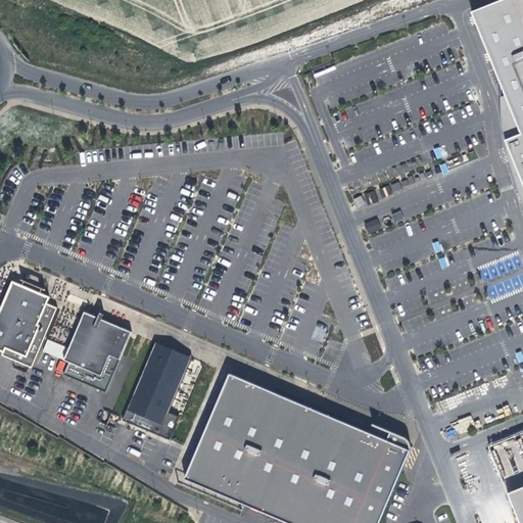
[(522,0),(504,0),(472,13),(502,85),(522,135),(506,141),(522,183),(522,0)]
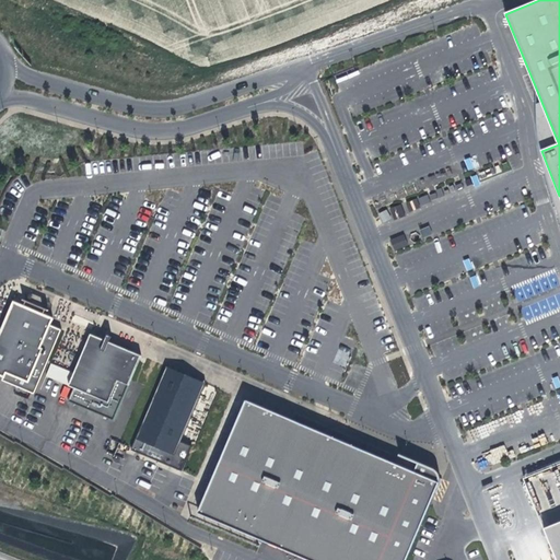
[(559,196),(541,151),(559,144),(537,91),(536,112),(537,131),(541,155),(545,170),(556,208),(558,214),(559,220),(559,196)]
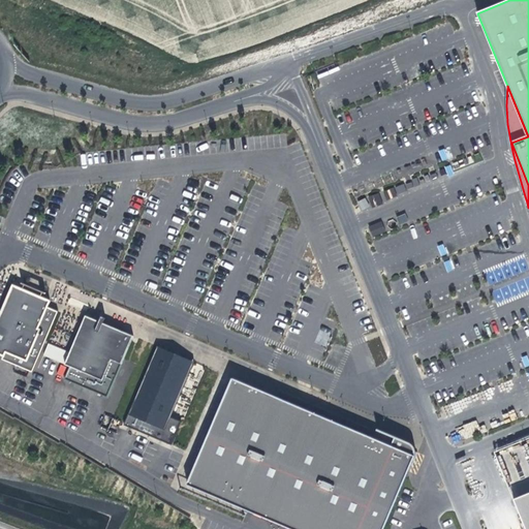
[(444,150),(439,152),(443,160),(448,159),(444,150)]
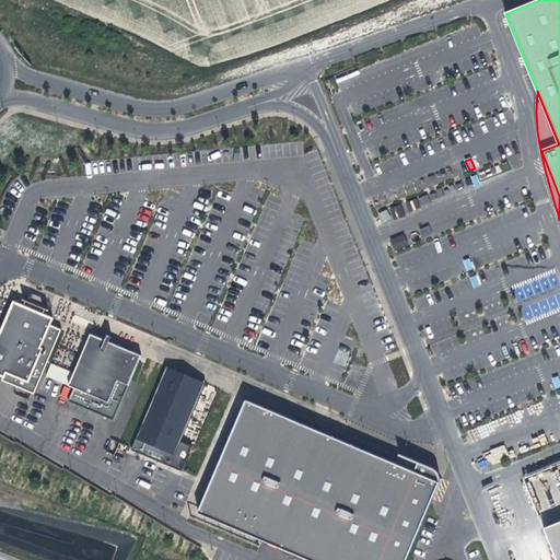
[(477,175),(471,177),(476,187),(481,185),(477,175)]
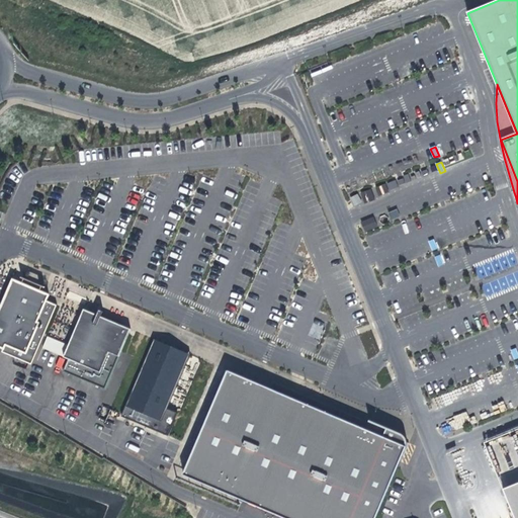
[(351,196),(354,205),(361,202),(357,194),(351,196)]
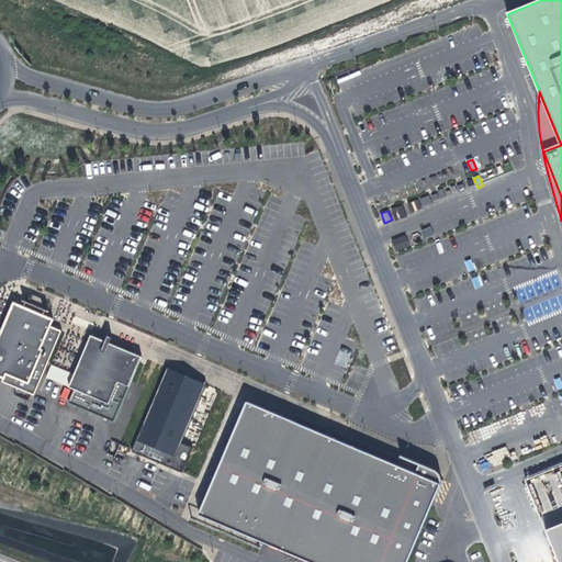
[(392,240),(396,251),(409,246),(405,234),(392,240)]
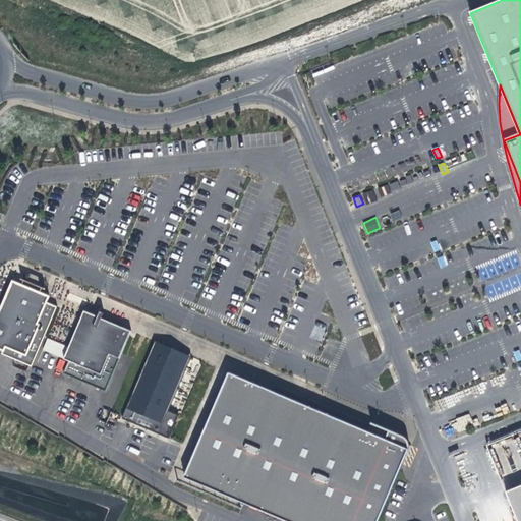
[(431,243),(436,252),(441,250),(437,241),(431,243)]
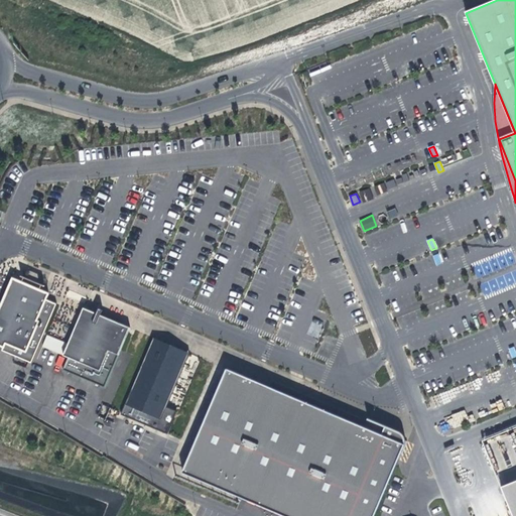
[(433,256),(437,265),(442,263),(438,254),(433,256)]
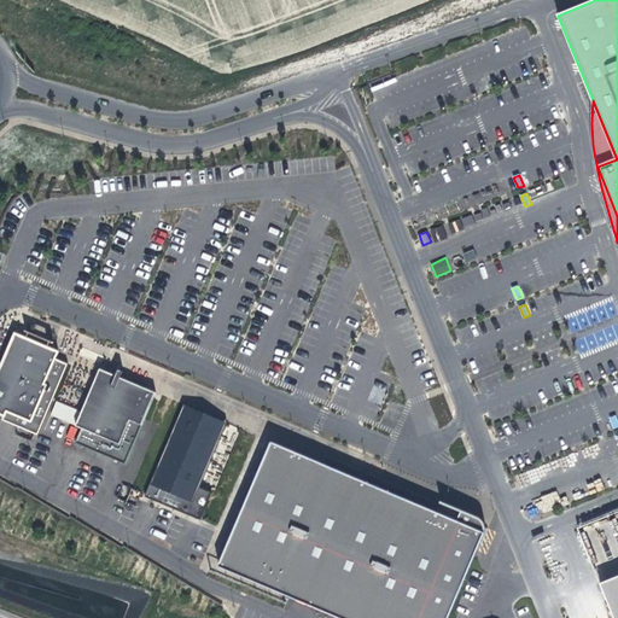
[(33,345),(35,342),(16,334),(0,371),(0,413),(5,415),(3,420),(39,435),(69,365),(57,359),(59,351),(41,344),(40,348),(33,345)]
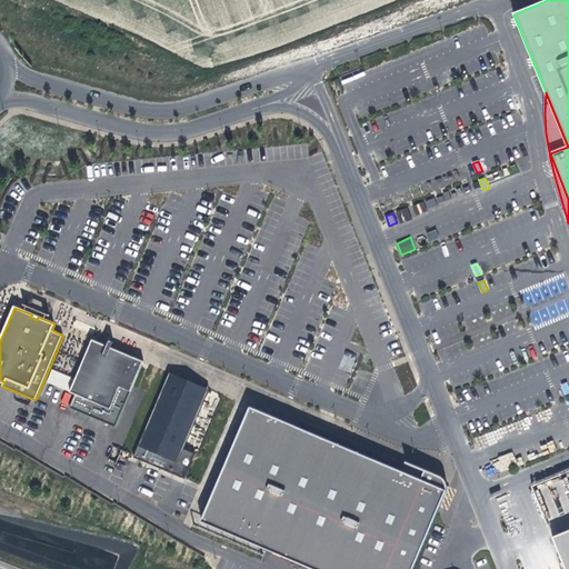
[(70,392),(76,395),(70,408),(116,428),(145,361),(118,350),(111,348),(115,341),(110,340),(107,346),(92,340),(70,392)]
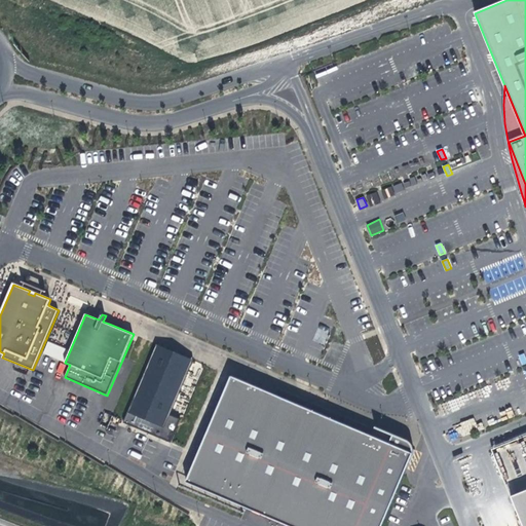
[(61,360),(58,372),(62,373),(68,348),(46,342),(42,354),(61,360)]
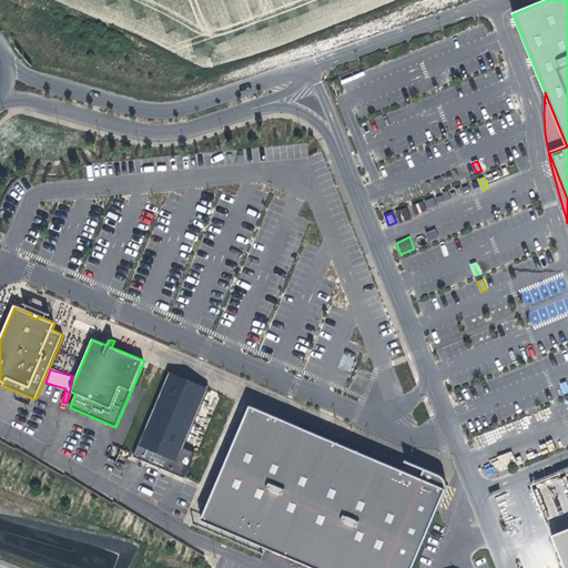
[(188,379),(170,372),(166,379),(206,397),(210,389),(188,379)]
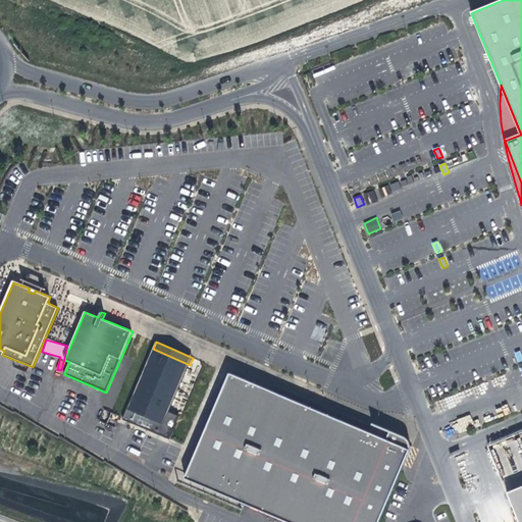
[(190,365),(153,349),(122,419),(169,439),(179,416),(169,412),(190,365)]
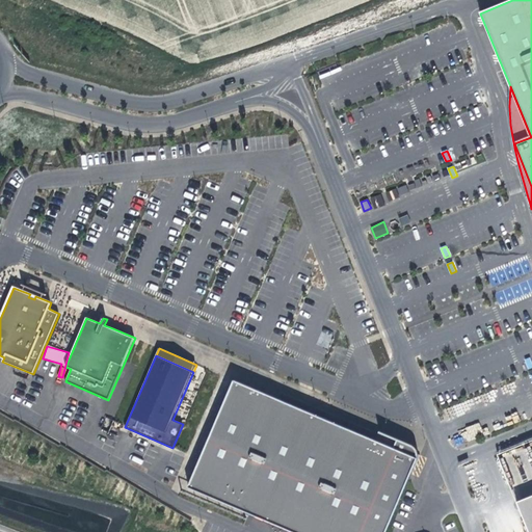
[(234,380),(188,488),(292,531),(387,531),(418,458),(419,458),(419,456),(419,455),(419,454),(419,453),(418,451),(418,450),(417,449),(416,447),(414,446),(413,445),(398,439),(397,442),(394,448),(277,399),(234,380)]
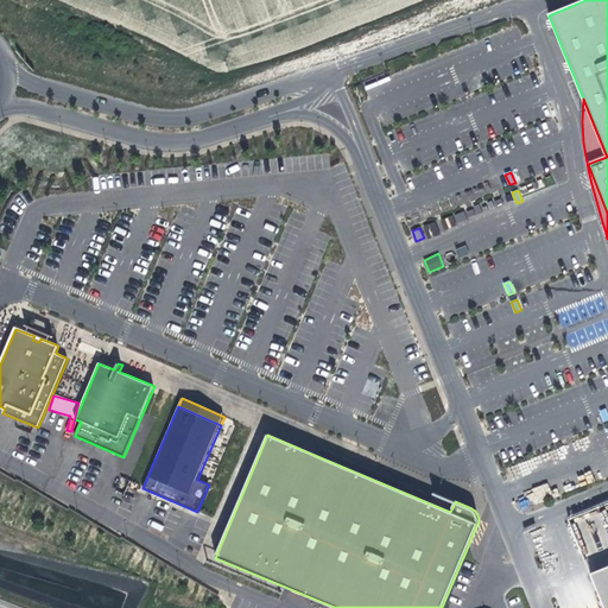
[(454,505),(321,448),(317,456),(450,512),(454,505)]
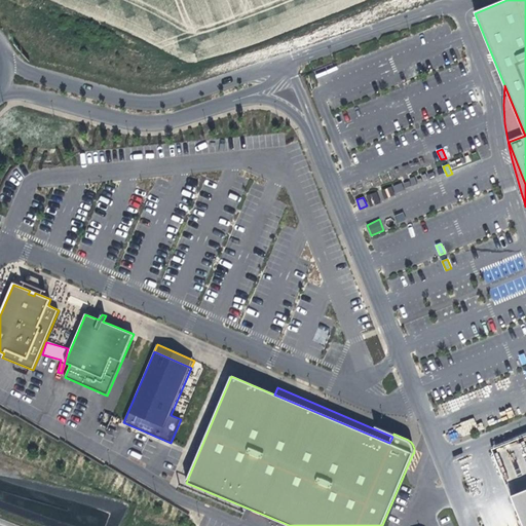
[(525,525),(525,490),(512,497),(523,525),(525,525)]
